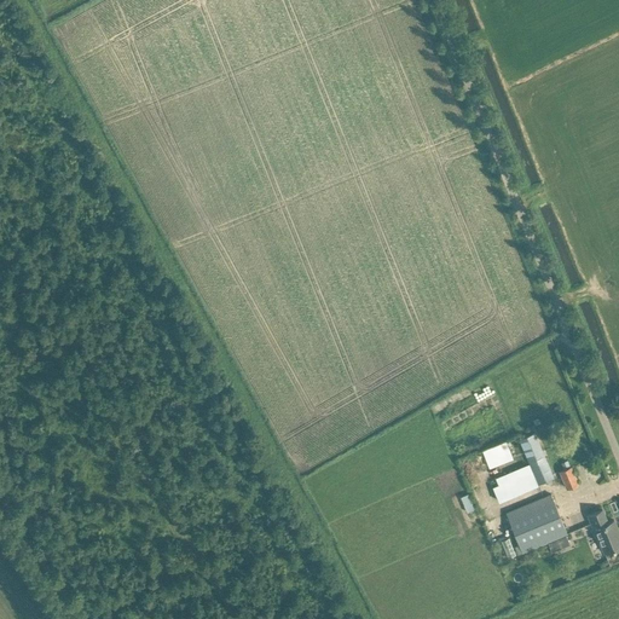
[(524,437),(519,439),(538,484),(543,482),(554,478),(534,432),(524,437)]
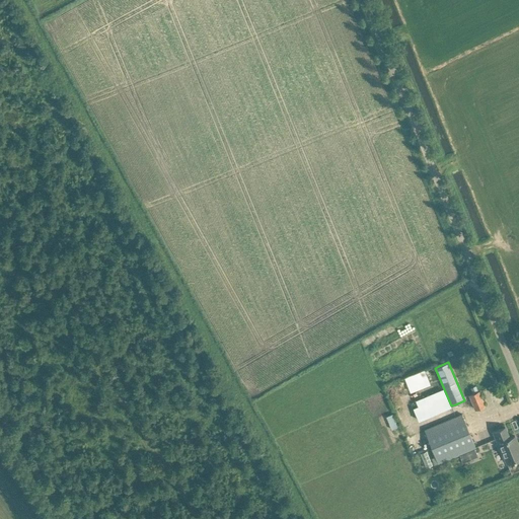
[(404,373),(409,390),(430,385),(426,368),(404,373)]
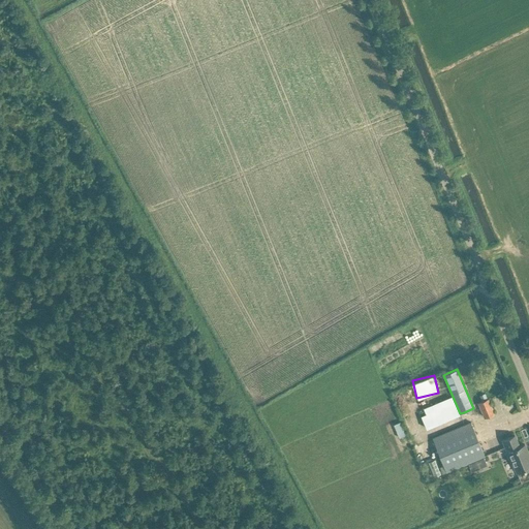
[(485,416),(493,413),(488,399),(478,402),(485,416)]
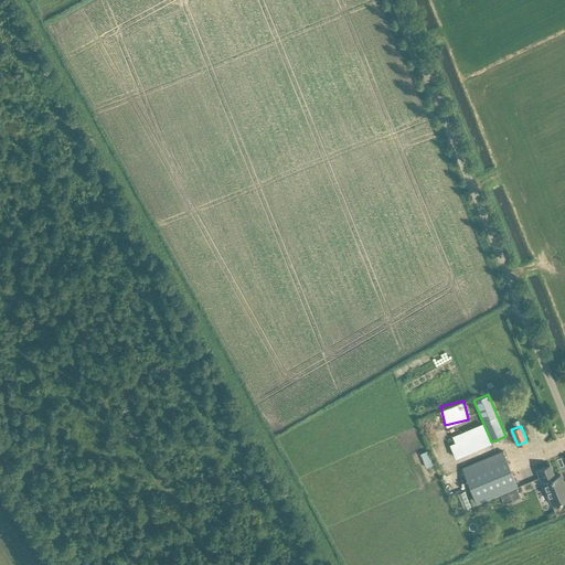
[(503,450),(492,455),(461,467),(476,503),(516,487),(503,450)]
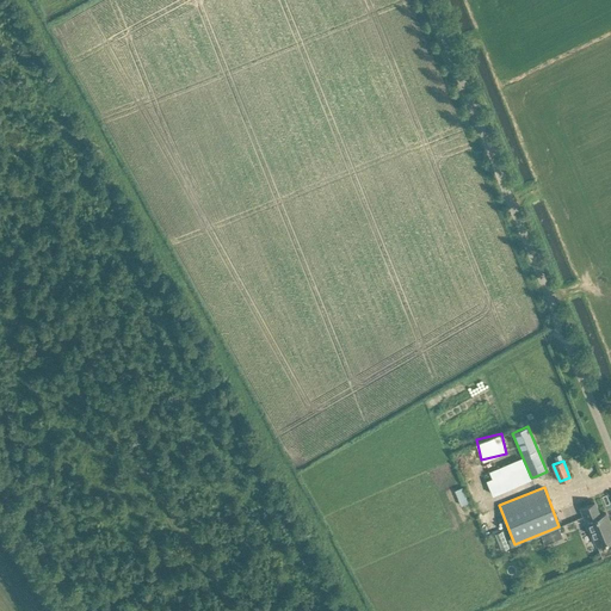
[(600,514),(594,501),(580,507),(590,532),(591,531),(597,544),(608,541),(609,543),(610,541),(610,525),(606,512),(600,514)]
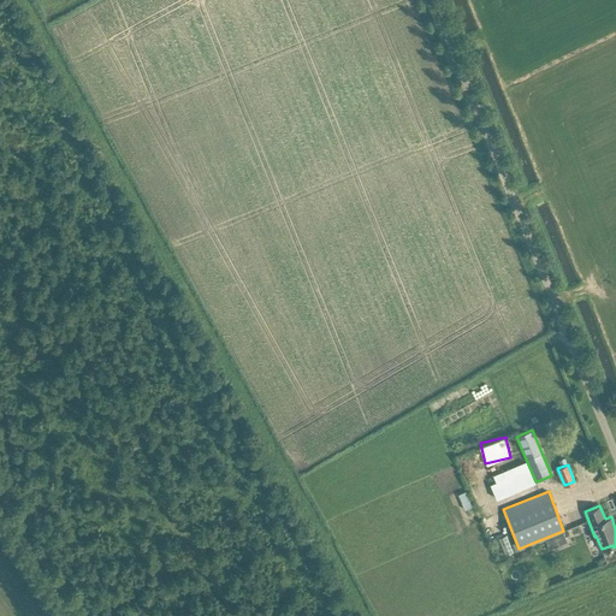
[(585,520),(569,528),(574,538),(590,531),(585,520)]
